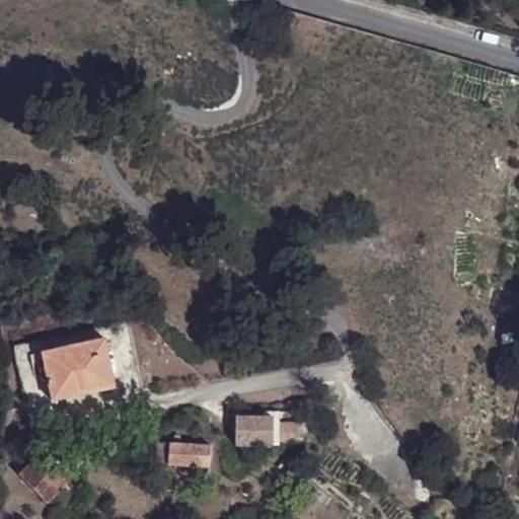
[(53,402),(115,389),(104,340),(43,353),(53,402)]
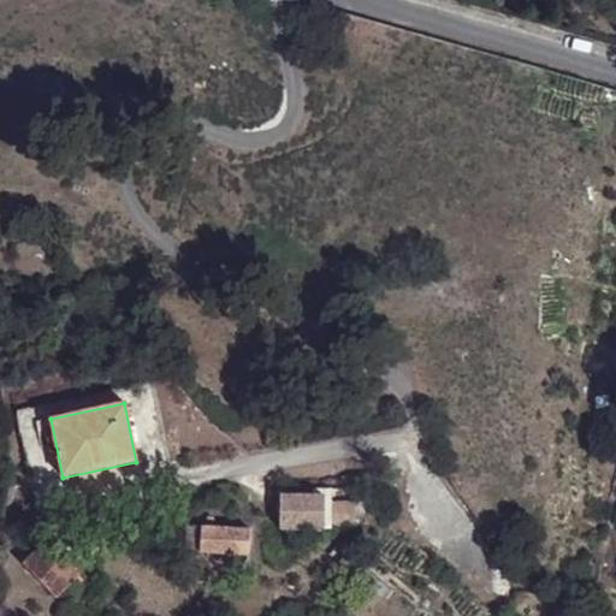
[(321,497),(277,497),(277,531),(321,529),(321,497)]
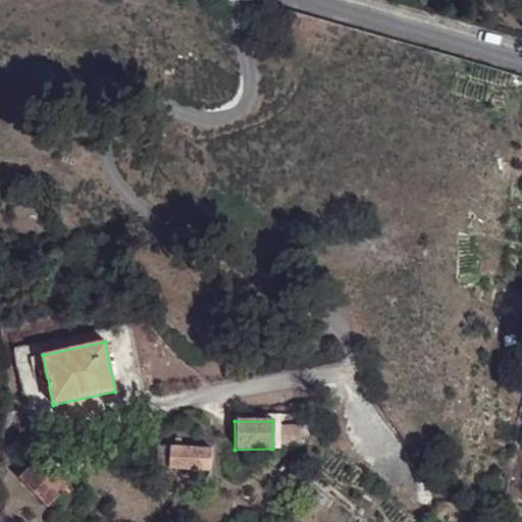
[(210,471),(211,450),(179,449),(179,441),(174,441),(174,449),(158,447),(157,467),(168,467),(168,469),(171,469),(192,470),(210,471)]
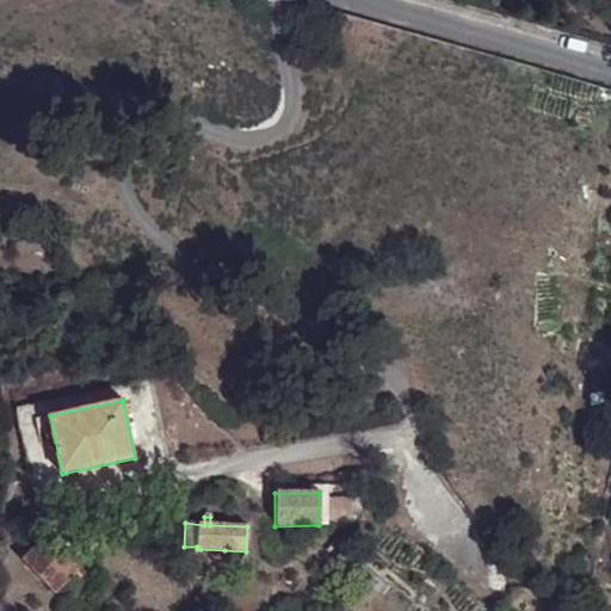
[(54,594),(67,581),(30,544),(17,557),(54,594)]
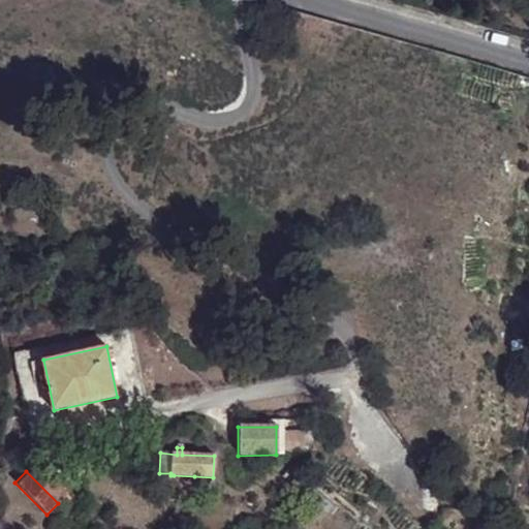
[(194,476),(174,475),(173,494),(193,495),(194,476)]
